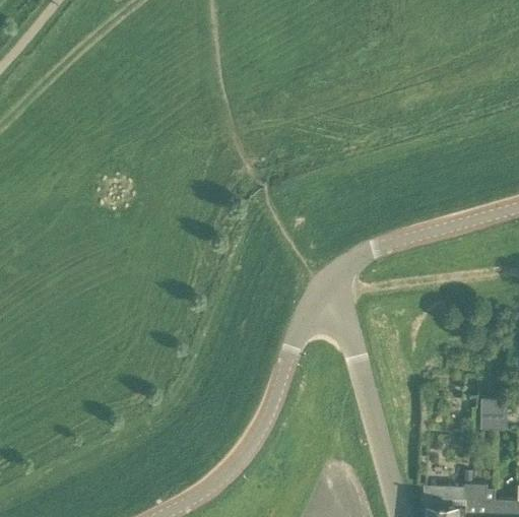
[(480,398),(480,413),(507,413),(507,398),(480,398)]
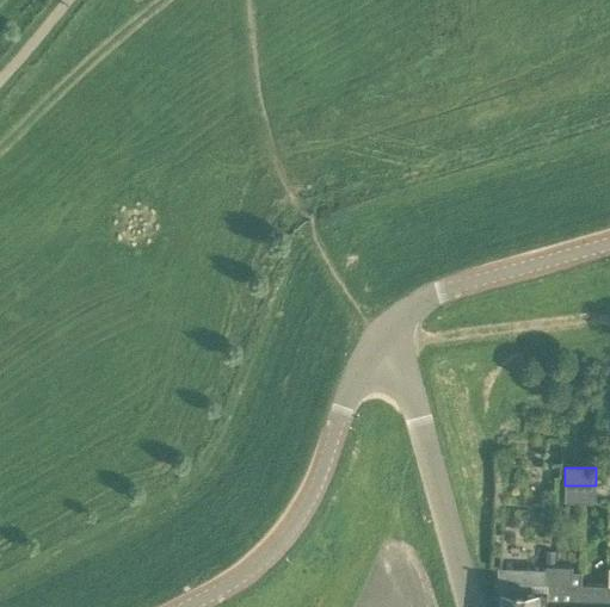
[(565,485),(564,503),(581,503),(596,503),(596,485),(565,485)]
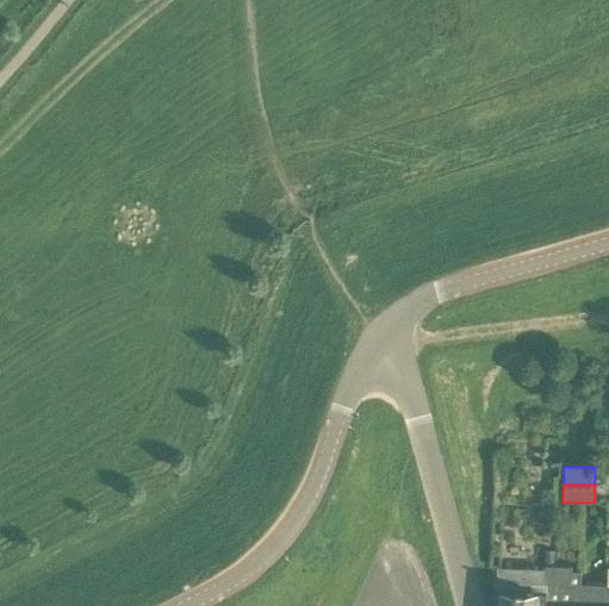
[(496,569),(496,586),(498,588),(501,588),(499,605),(535,605),(536,599),(546,599),(546,568),(557,568),(544,567),(544,570),(496,569)]
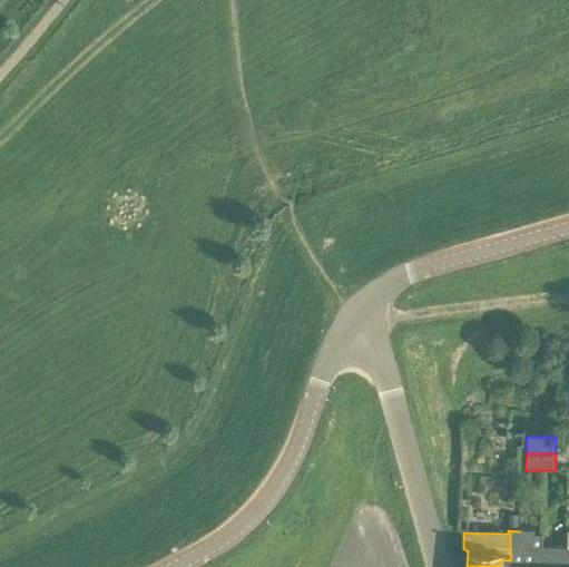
[(501,560),(500,566),(532,566),(533,547),(541,547),(541,546),(541,536),(532,535),(532,531),(520,531),(510,531),(510,560),(501,560)]
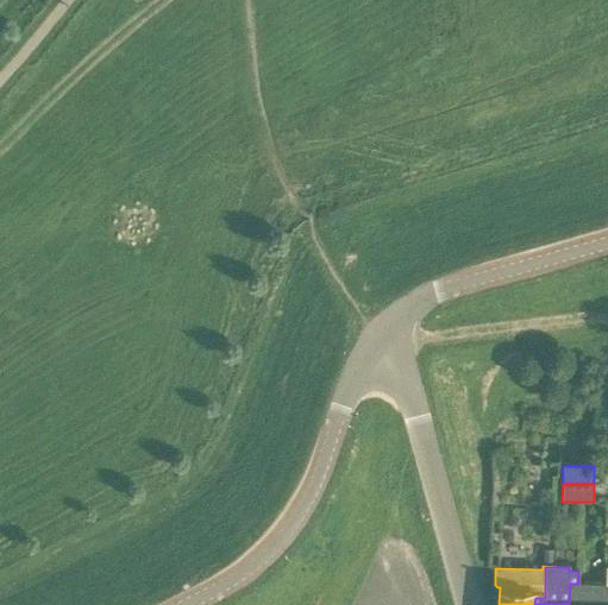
[(570,584),(569,604),(603,604),(605,583),(578,583),(578,584),(570,584)]
